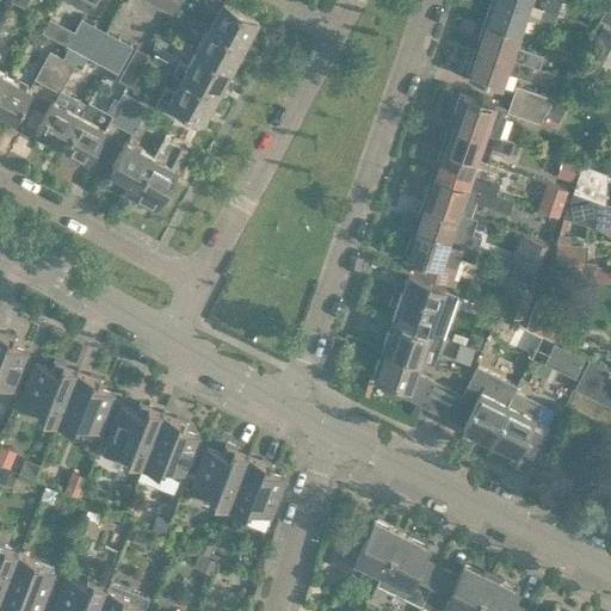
[(161,0),(159,6),(172,13),(178,0),(161,0)]
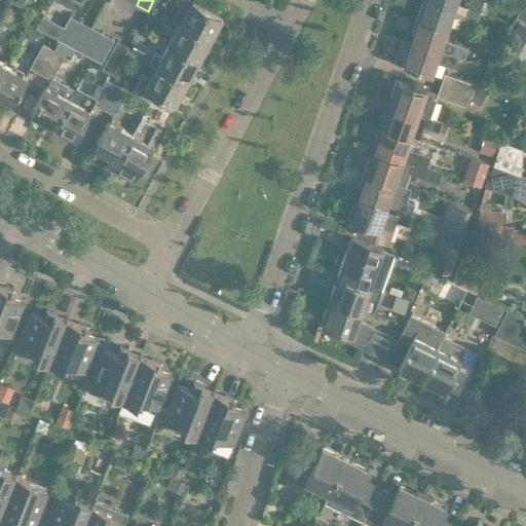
[(180,24),(210,40),(222,17),(189,0),(177,0),(175,5),(186,11),(180,24)]
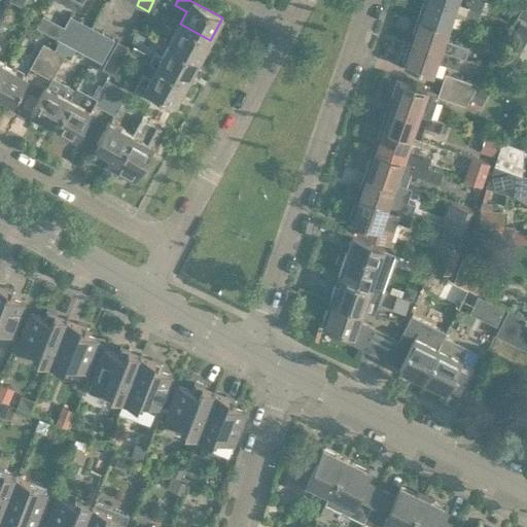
[(448,27),(455,5),(442,0),(422,0),(418,16),(448,27)]
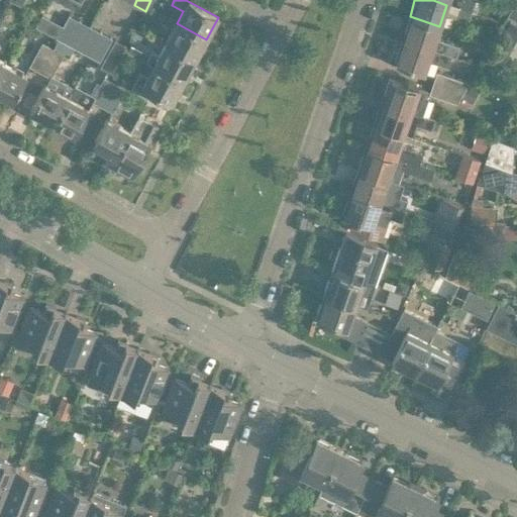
[(460,0),(457,8),(471,13),(475,2),(469,0),(460,0)]
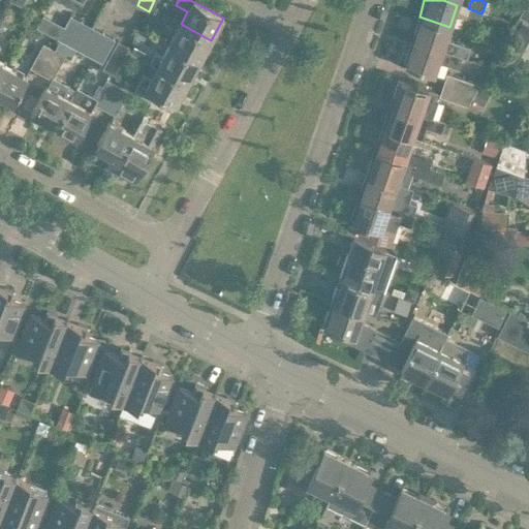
[(519,16),(528,21),(528,2),(527,1),(519,16)]
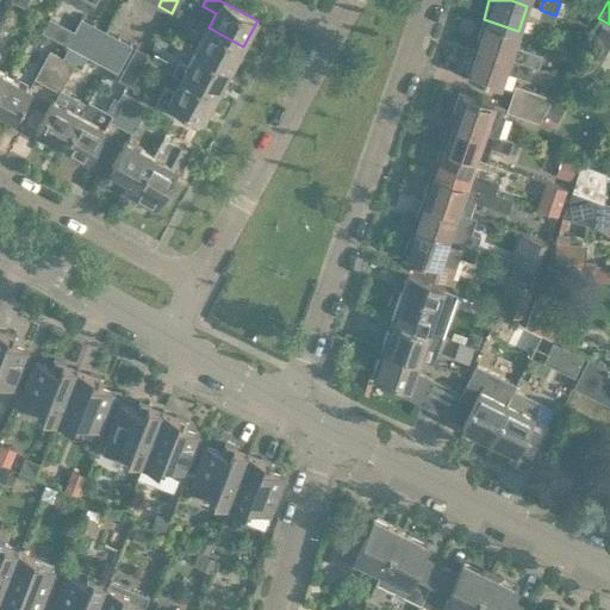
[(555,16),(540,10),(536,23),(552,27),(555,16)]
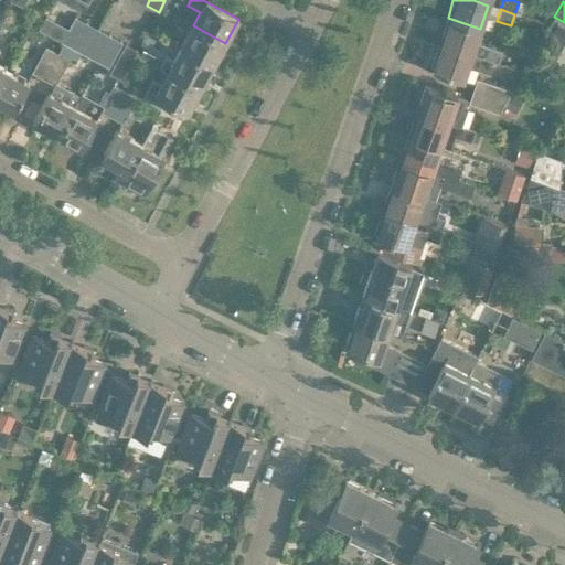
[(62,42),(85,54),(98,30),(75,17),(62,42)]
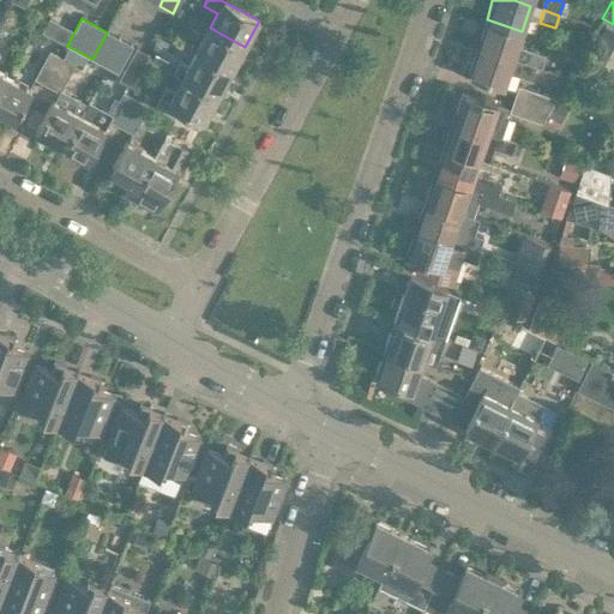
[(477,47),(534,67),(540,68),(543,58),(516,49),(522,31),(487,19),(477,47)]
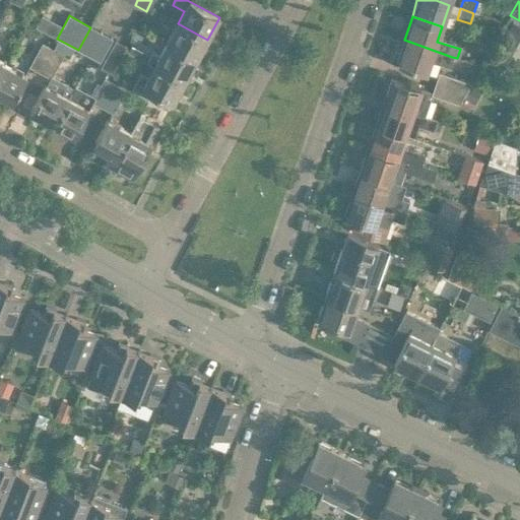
[(167,45),(196,61),(207,40),(178,23),(167,45)]
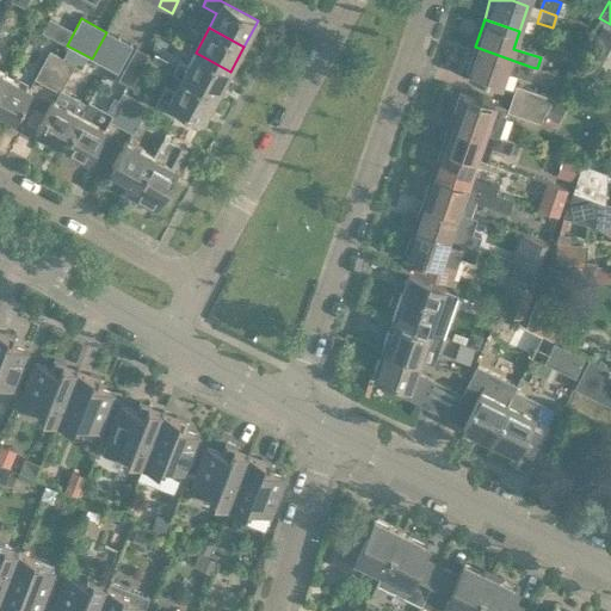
[(106,32),(92,59),(105,66),(119,39),(106,32)]
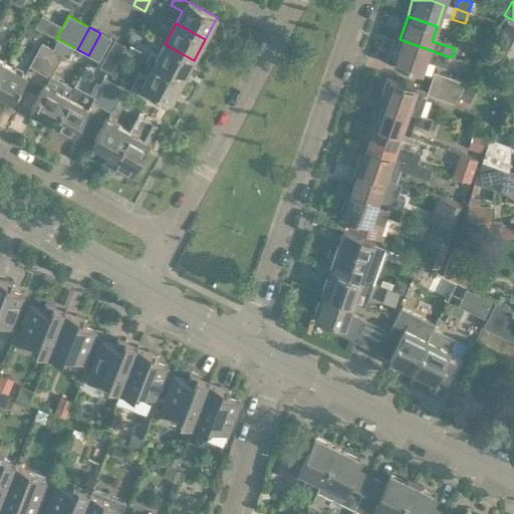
[(100,33),(88,55),(98,61),(110,38),(100,33)]
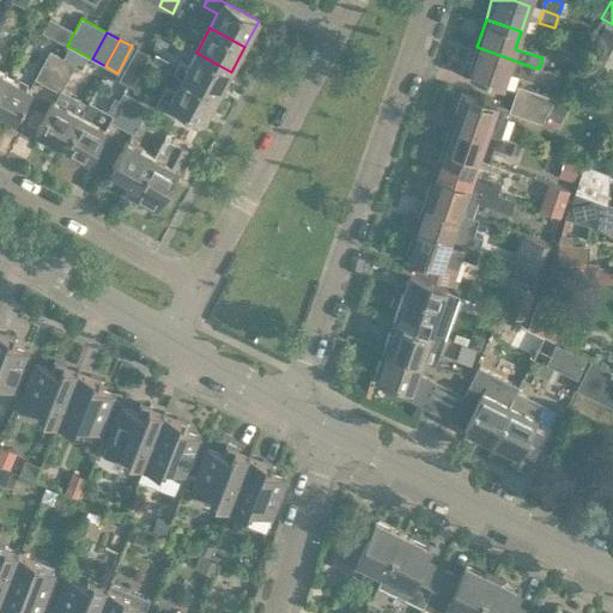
[(503,86),(507,74),(527,82),(533,67),(477,47),(467,74),(503,86)]
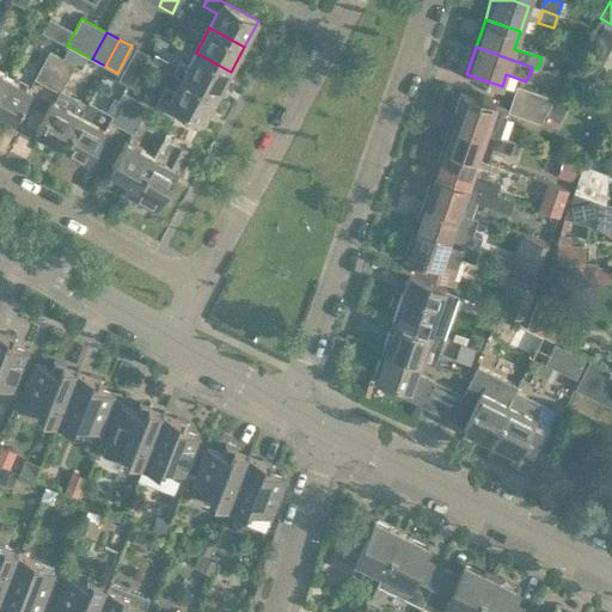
[(118,80),(128,85),(133,87),(150,56),(136,48),(118,80)]
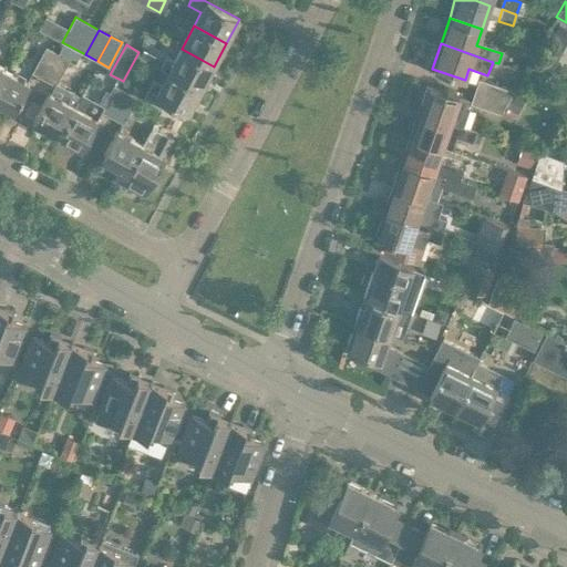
[(43,80),(57,54),(45,48),(32,73),(43,80)]
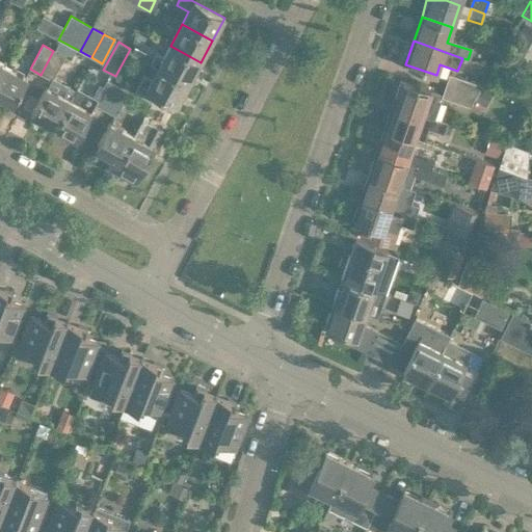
[(201,62),(170,46),(158,68),(188,84),(201,62)]
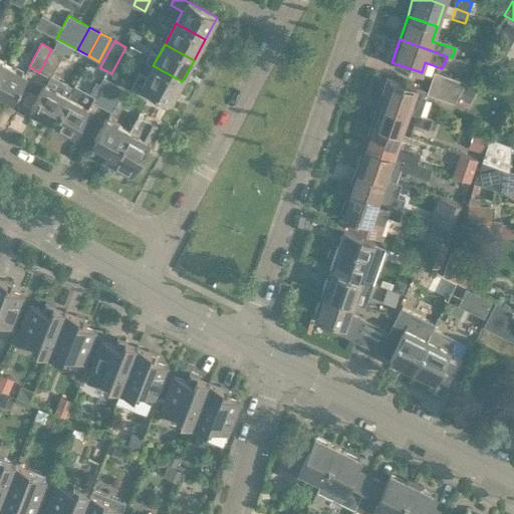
[(138,57),(141,51),(130,45),(126,51),(138,57)]
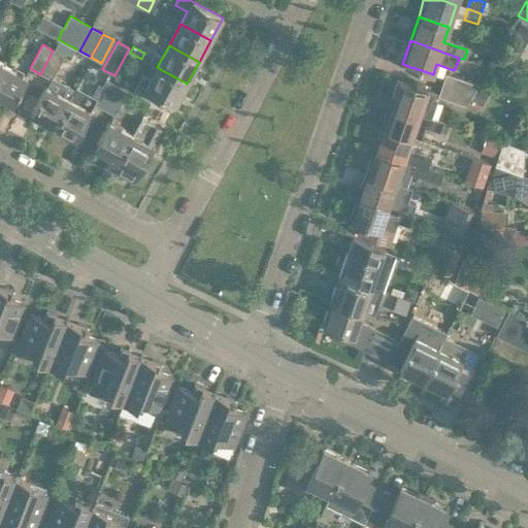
[(51,79),(53,78),(64,57),(53,51),(40,74),(51,79)]
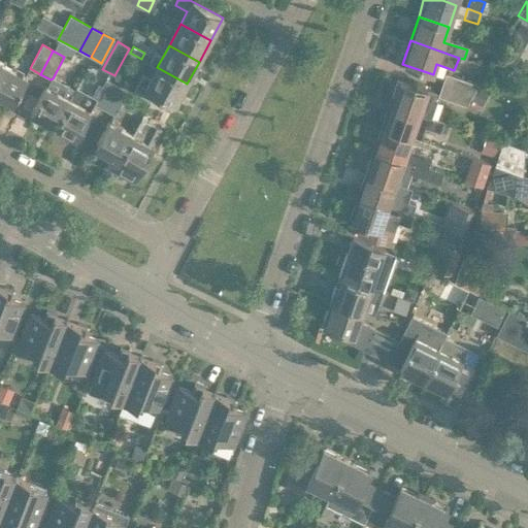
[(3,64),(0,69),(0,98),(12,104),(27,77),(3,64)]
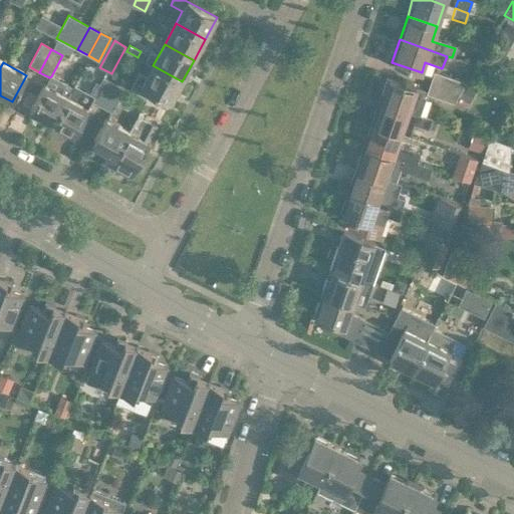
[(150,99),(153,93),(171,102),(182,81),(153,65),(145,80),(138,76),(131,89),(150,99)]
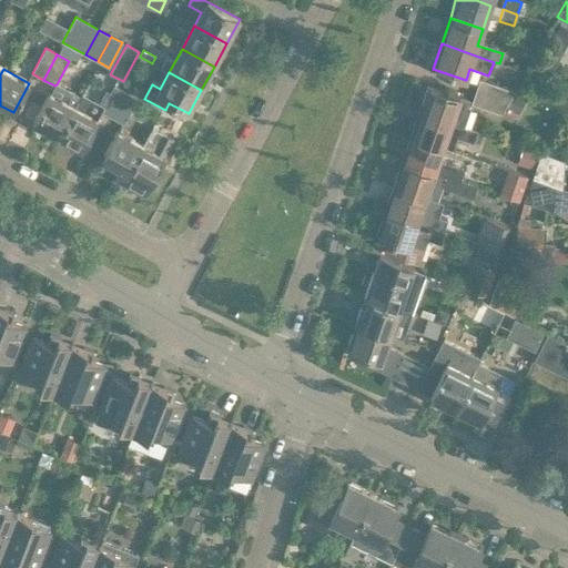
[(475,92),(476,92),(507,104),(513,94),(514,91),(479,80),(475,92)]
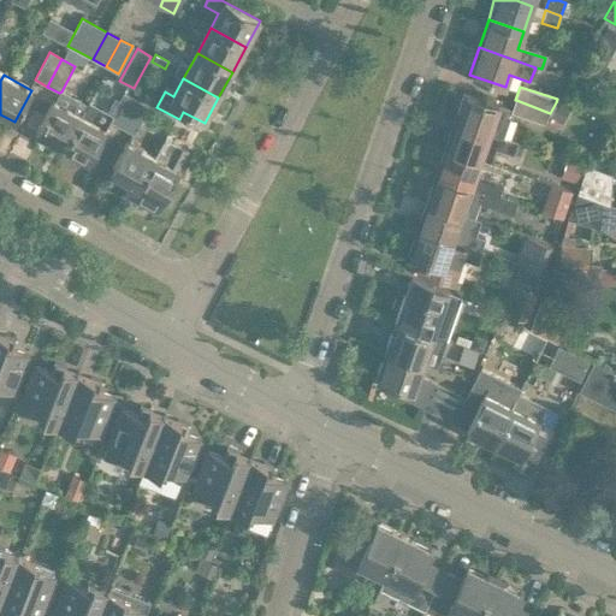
[(35,134),(64,149),(82,117),(81,116),(86,105),(61,92),(59,93),(54,101),(53,101),(35,134)]
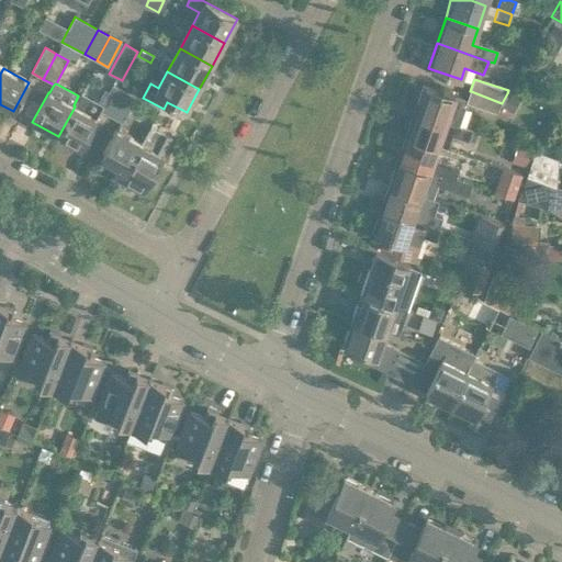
[(423,85),(414,111),(459,126),(460,124),(465,109),(462,107),(464,99),(423,85)]
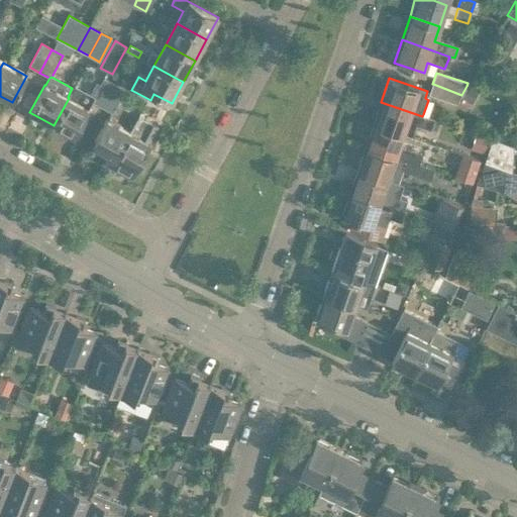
[(75,87),(69,98),(54,125),(74,136),(93,101),(102,106),(114,84),(104,79),(100,86),(97,84),(90,95),(75,87)]
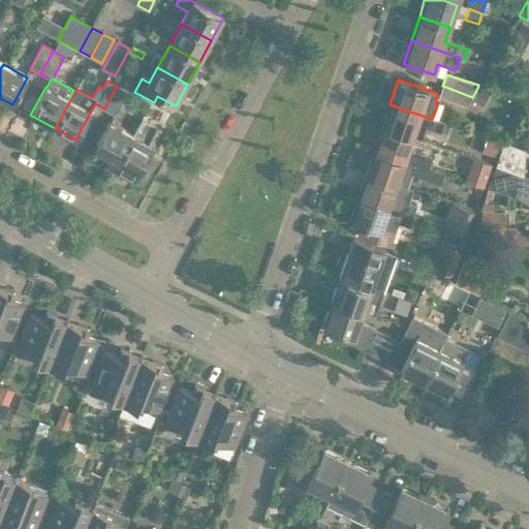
[(128,92),(118,86),(117,86),(104,109),(116,115),(128,92)]
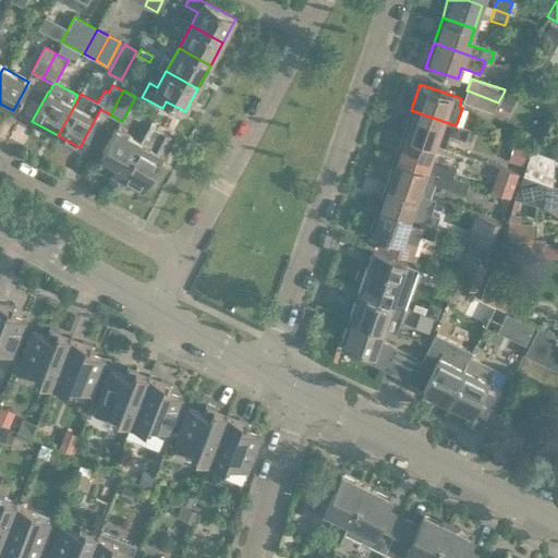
[(466,91),(463,102),(492,113),(497,105),(498,102),(468,91),(466,91)]
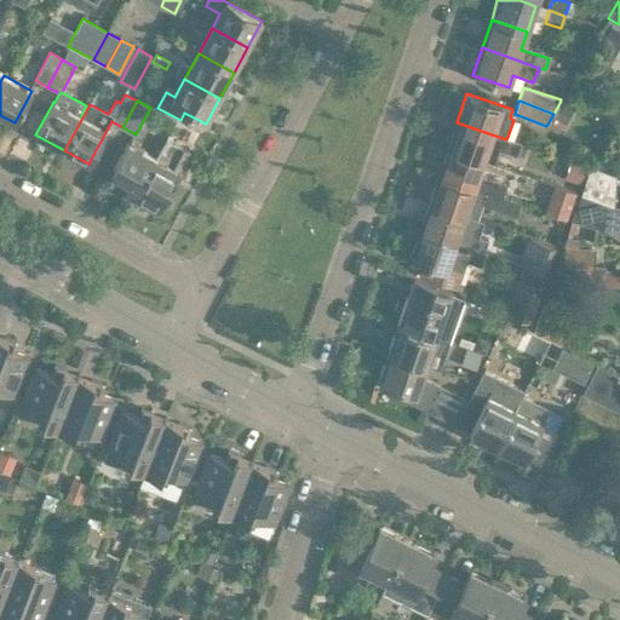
[(554,114),(552,116),(564,124),(572,110),(560,103),(554,114)]
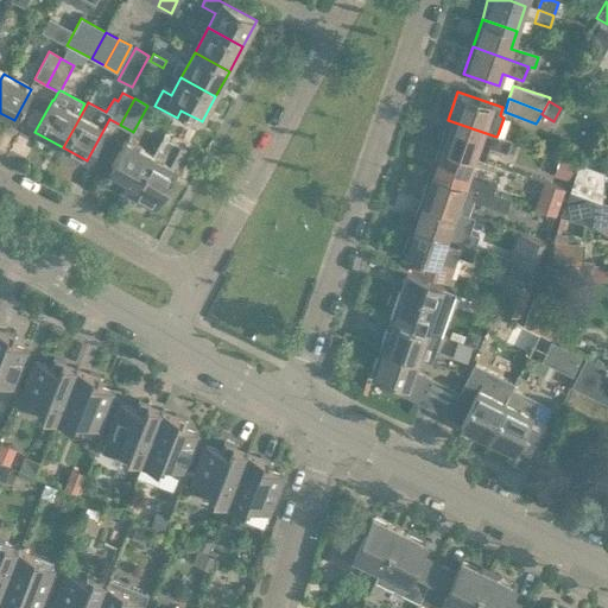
[(439,146),(474,157),(479,144),(508,153),(513,139),(498,134),(496,137),(448,120),(439,146)]
